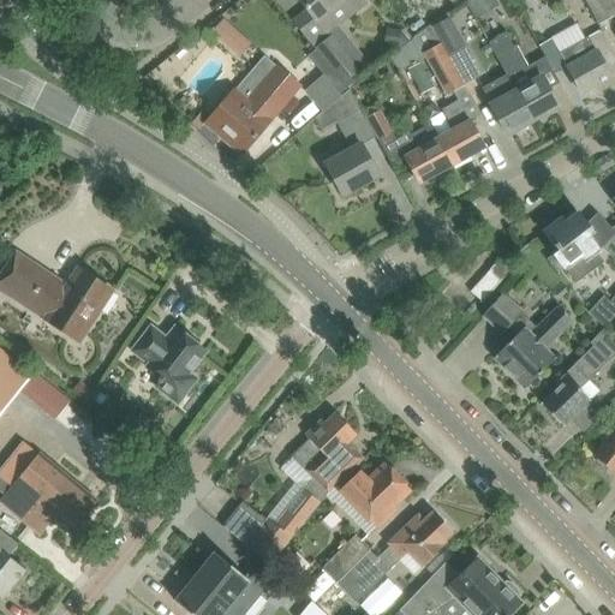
[(300,0),(309,9),(311,12),(296,24),(308,39),(316,49),(321,57),(339,42),(332,33),(339,27),(368,4),(364,0),(300,0)]
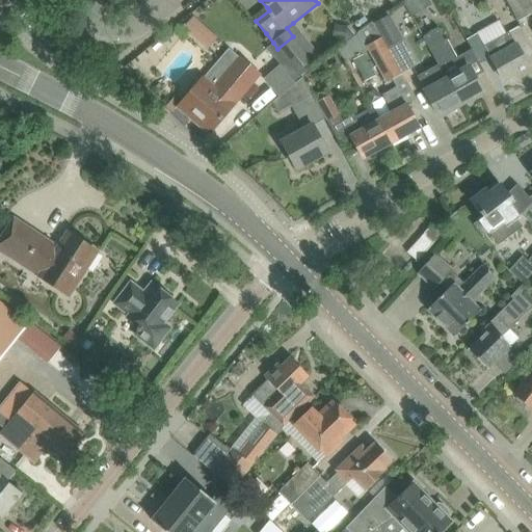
[(429,0),(406,0),(404,1),(413,17),(432,4),(429,0)]
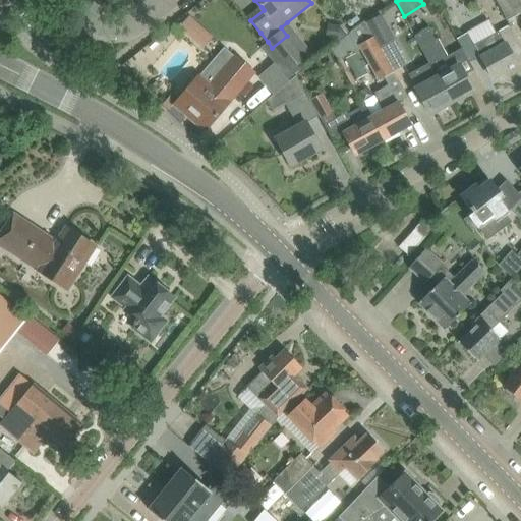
[(497,0),(508,20),(520,13),(520,1),(520,0),(497,0)]
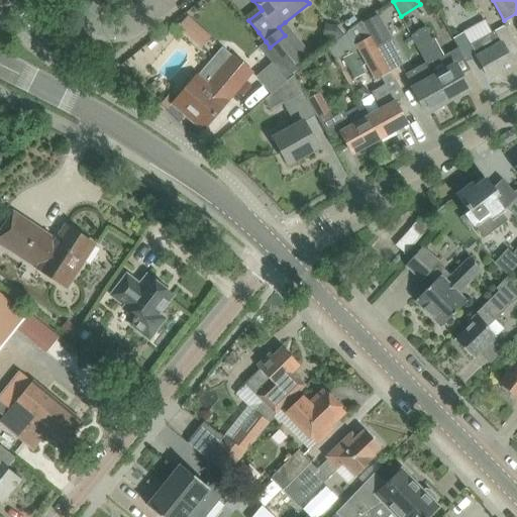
[(190,15),(179,27),(193,40),(204,28),(190,15)]
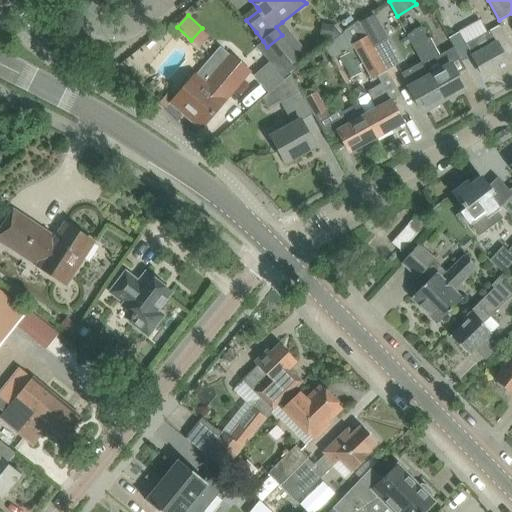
[(323,23),(320,39),(332,42),(342,34),(335,25),(323,23)]
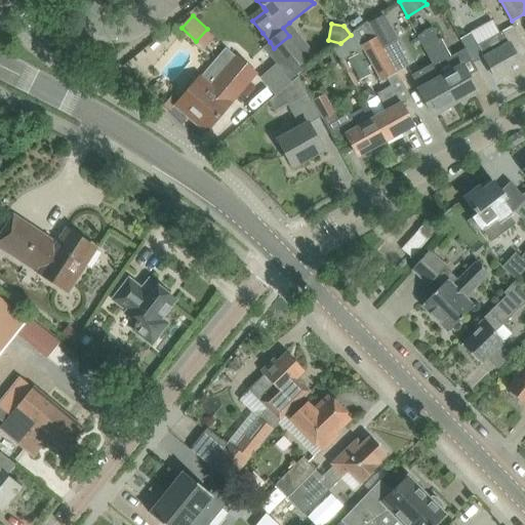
[(340,43),(333,48),(341,62),(362,48),(381,82),(389,78),(398,73),(385,47),(371,24),(351,35),(340,43)]
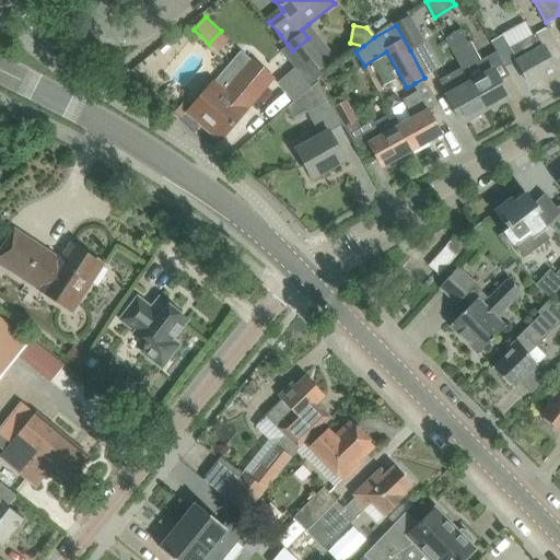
[(446,38),(486,109),(509,96),(487,57),(481,61),(470,42),(468,43),(461,30),(446,38)]
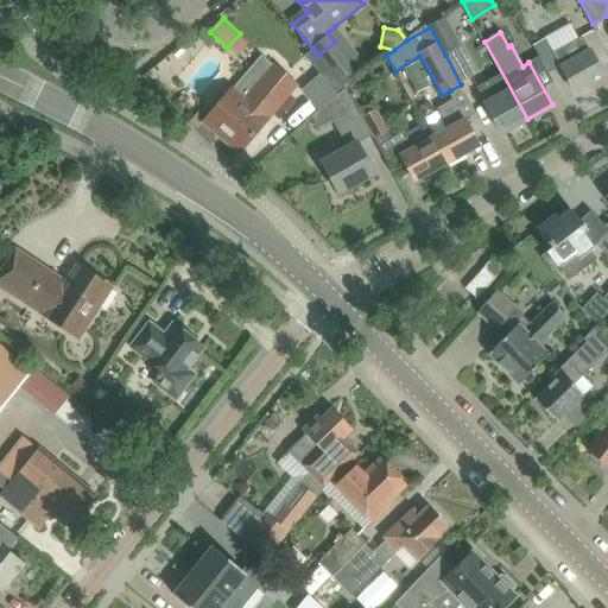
[(562,65),(564,71),(576,92),(605,75),(583,35),(553,51),(545,37),(532,44),(549,73),(562,65)]
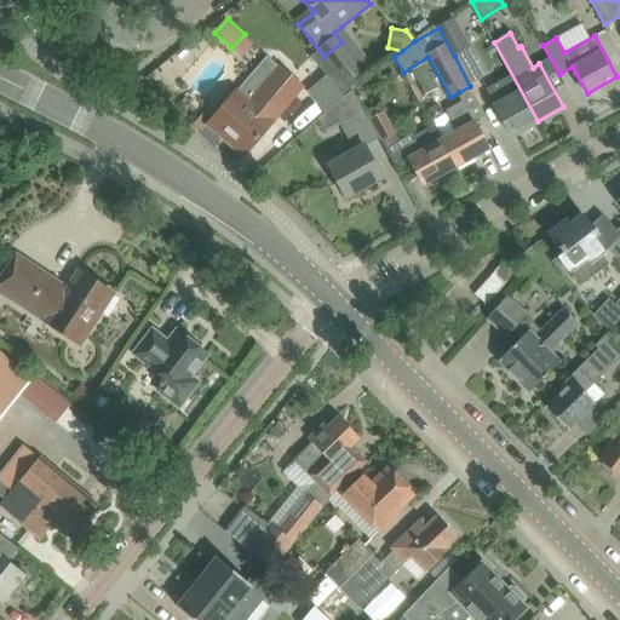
[(372,64),(350,36),(342,42),(323,57),(349,90),(368,75),(363,70),(372,64)]
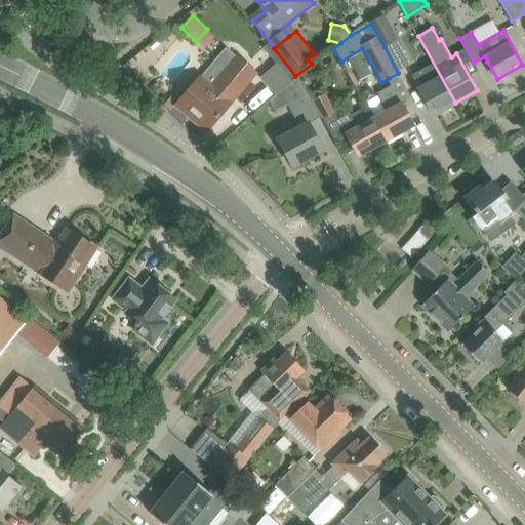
[(385,47),(398,73),(411,66),(397,40),(385,47)]
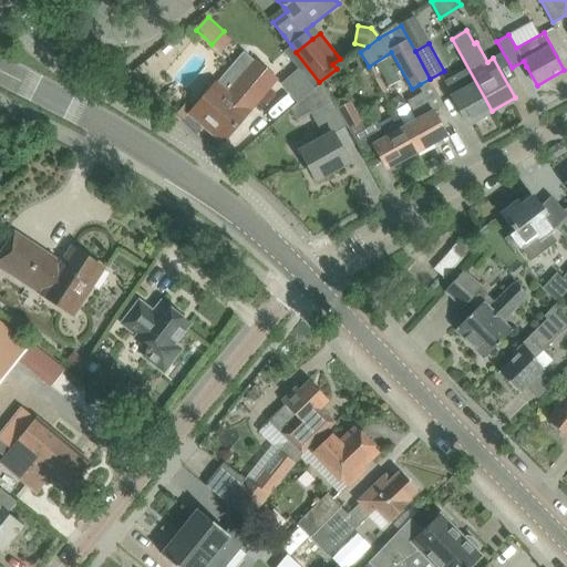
[(282,85),(298,103),(321,84),(319,82),(296,52),(291,45),(285,51),(299,70),(282,85)]
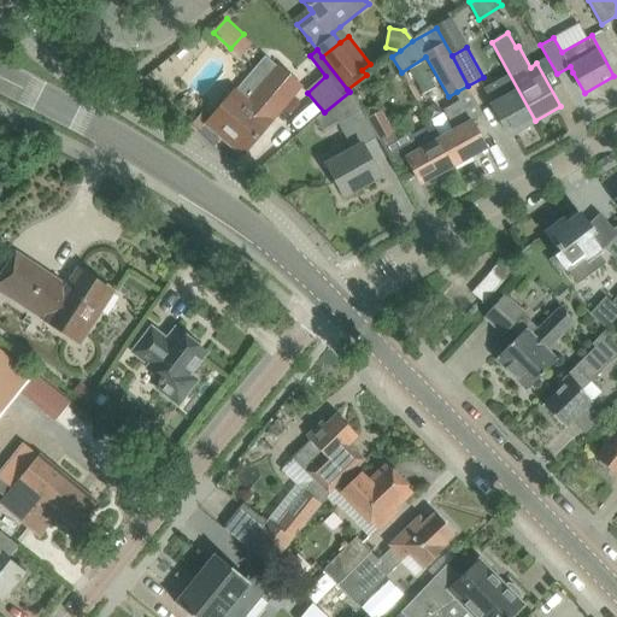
[(211,119),(206,125),(242,156),(258,137),(301,86),(295,81),(277,65),(248,99),(238,90),(236,89),(211,119)]
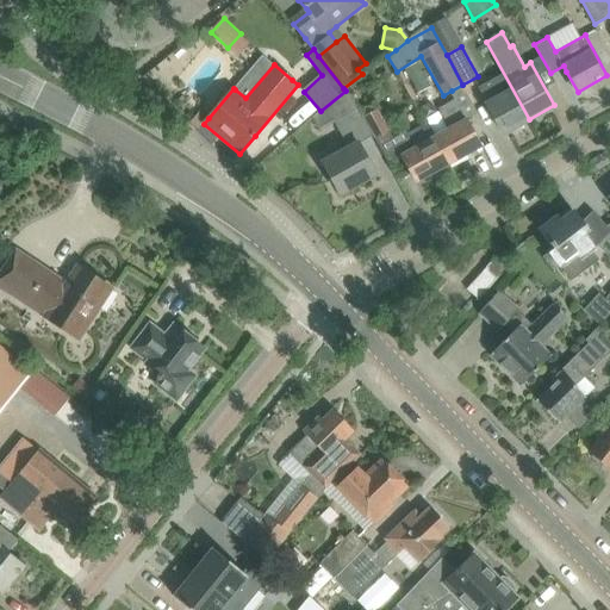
[(504,134),(529,119),(504,74),(480,88),(487,103),(504,134)]
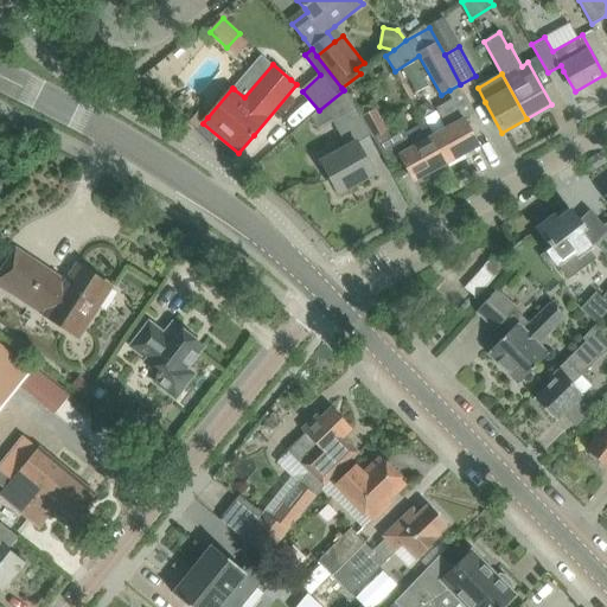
[(447,128),(433,136),(447,163),(479,145),(467,125),(465,119),(477,112),(460,84),(449,90),(454,100),(440,108),(449,127),(447,128)]
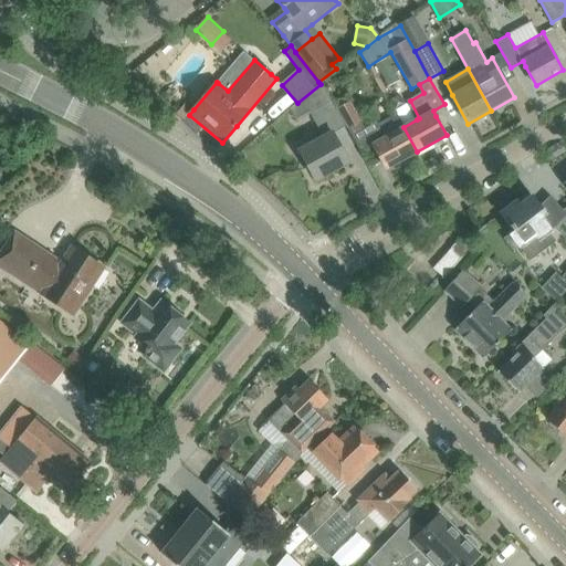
[(301,150),(316,180),(349,161),(333,134),(347,126),(337,108),(332,100),(310,112),(324,137),(301,150)]
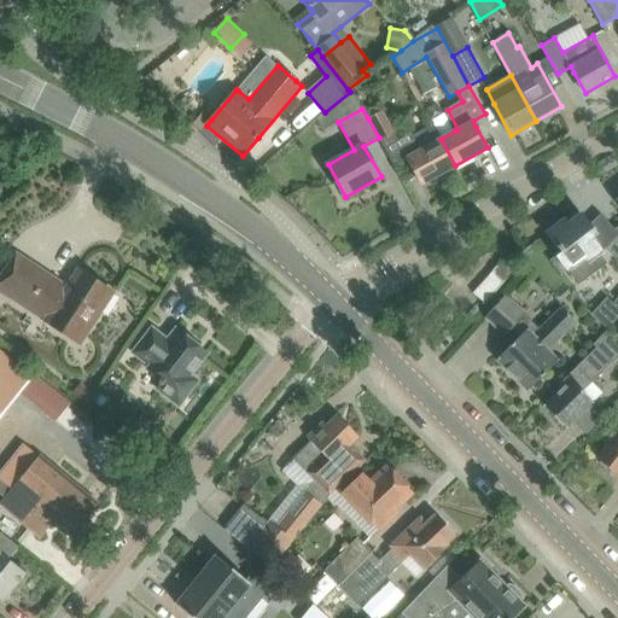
[(383,110),(368,118),(379,138),(382,143),(396,134),(383,110)]
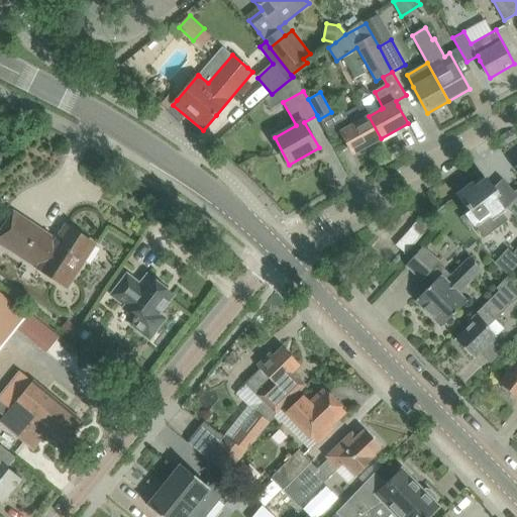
[(369,116),(362,105),(345,114),(343,109),(333,115),(331,112),(319,119),(328,136),(340,130),(353,153),(381,138),(369,116)]
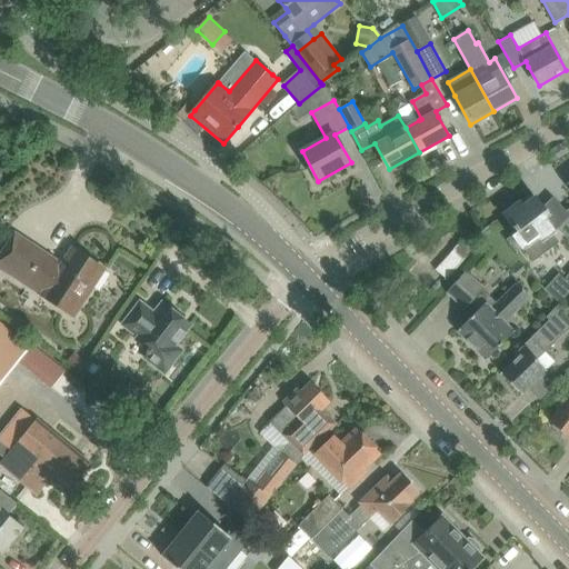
[(520,201),(505,213),(518,231),(506,240),(516,253),(523,248),(533,262),(559,242),(552,233),(555,231),(545,218),(549,215),(536,197),(523,206),(520,201)]
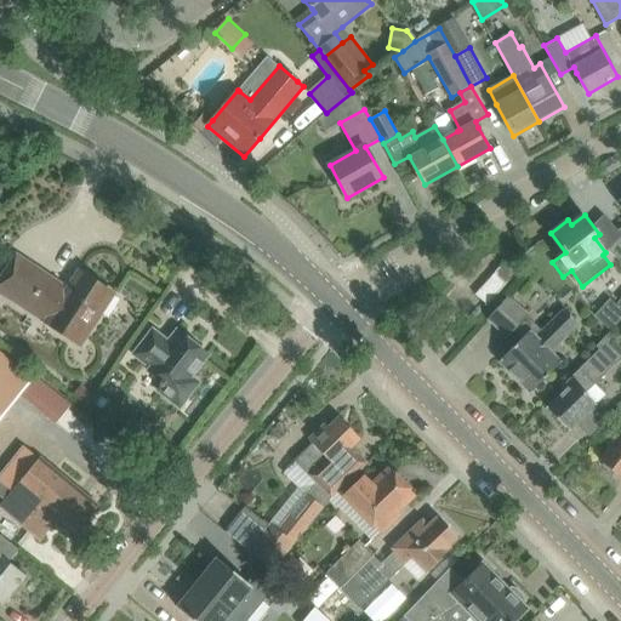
[(610,298),(596,315),(611,331),(620,319),(620,235),(609,249),(620,261),(620,300),(616,305),(610,298)]
